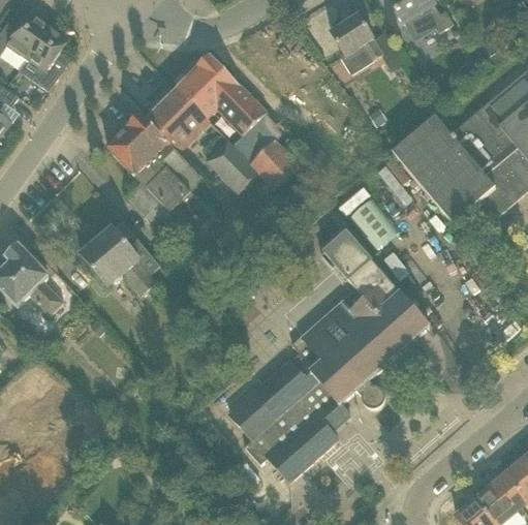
[(434,3),(432,0),(390,0),(415,40),(436,27),(439,32),(454,23),(445,10),(440,13),(434,3)]
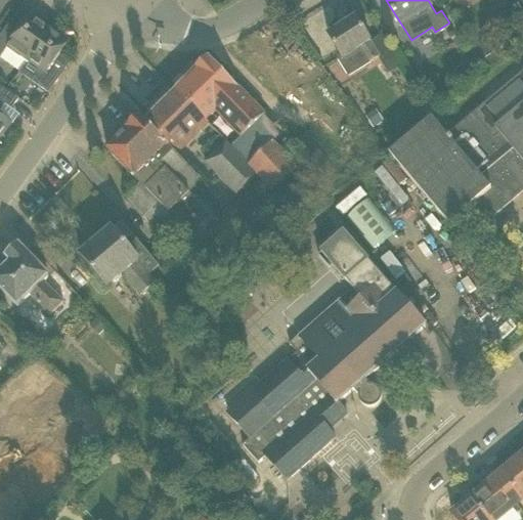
[(522,20),(522,0),(516,0),(512,3),(522,20)]
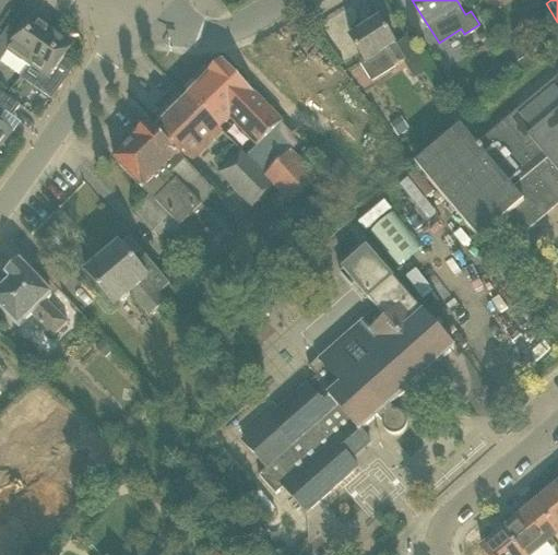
[(26,63),(52,26),(32,12),(19,32),(8,24),(0,35),(0,56),(1,57),(0,59),(20,73),(26,63)]
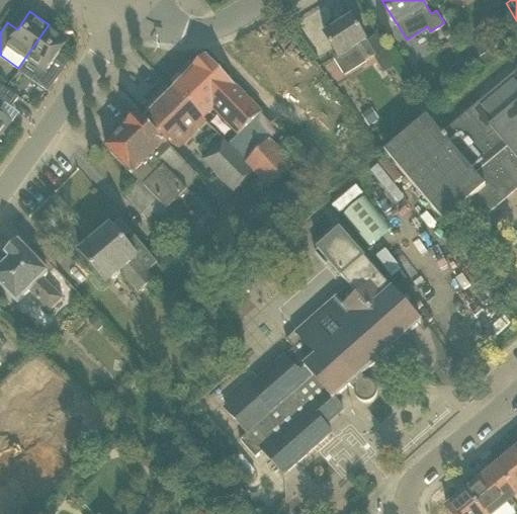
[(373,54),(364,38),(365,37),(351,15),(324,31),(337,53),(324,61),(335,77),(365,59),(373,54)]
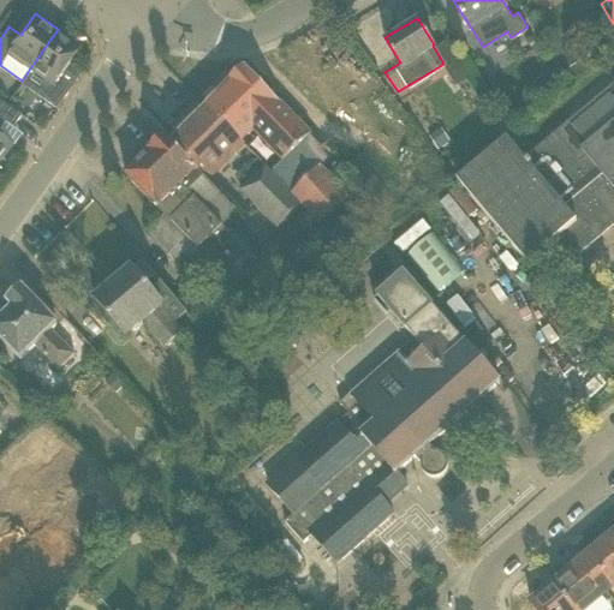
[(51,84),(42,96),(57,106),(77,76),(65,66),(81,45),(58,29),(29,70),(51,84)]
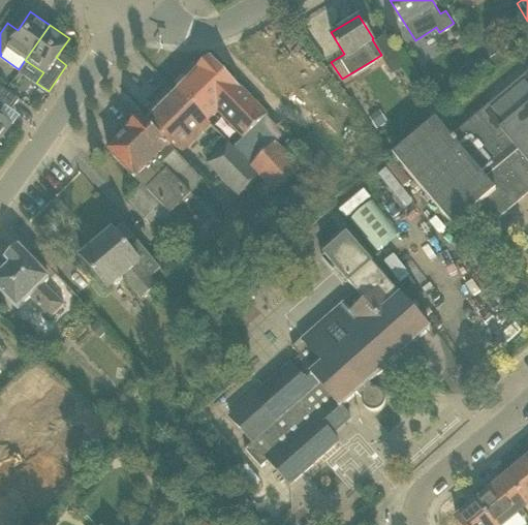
[(488,35),(475,43),(484,58),(497,51),(488,35)]
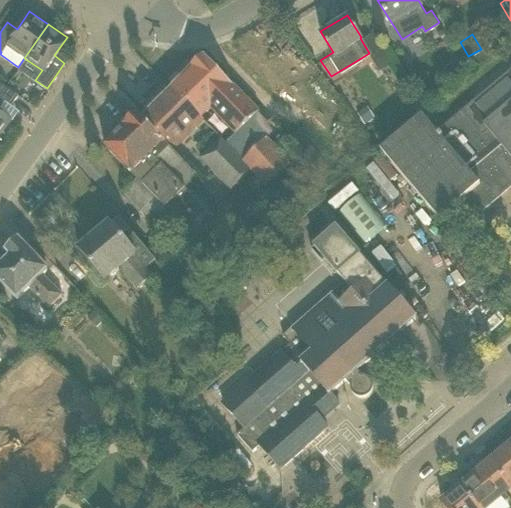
[(381,46),(369,53),(379,69),(391,62),(381,46)]
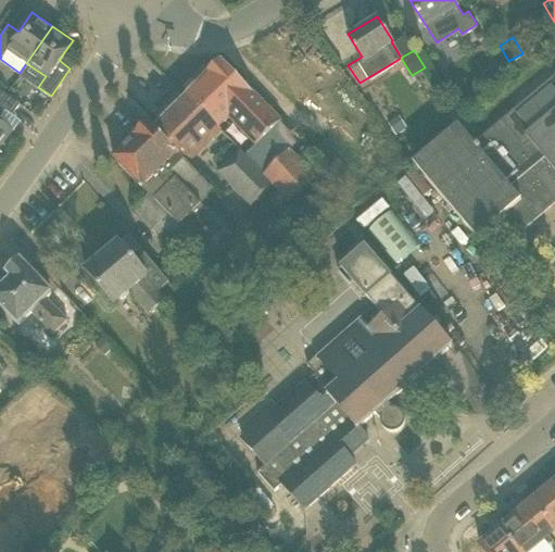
[(280,118),(222,59),(221,61),(217,57),(211,57),(205,62),(205,70),(209,73),(187,93),(218,125),(228,115),(255,142),(246,152),(259,164),(288,135),(276,123),(280,118)]
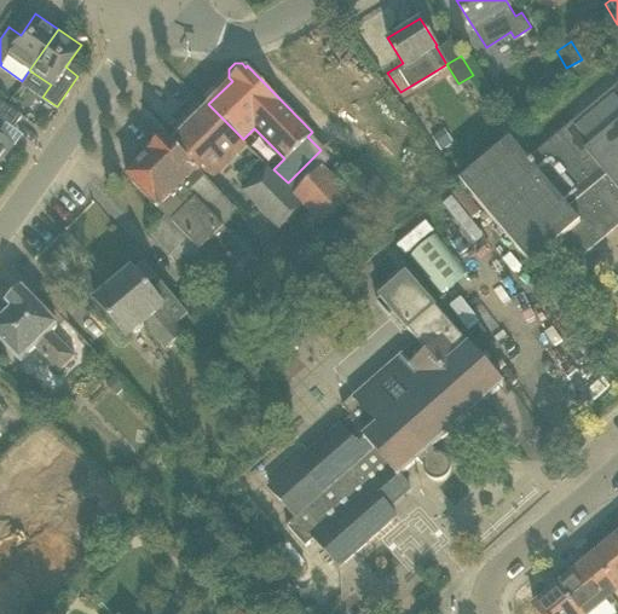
[(617,81),(595,100),(617,126),(617,81)]
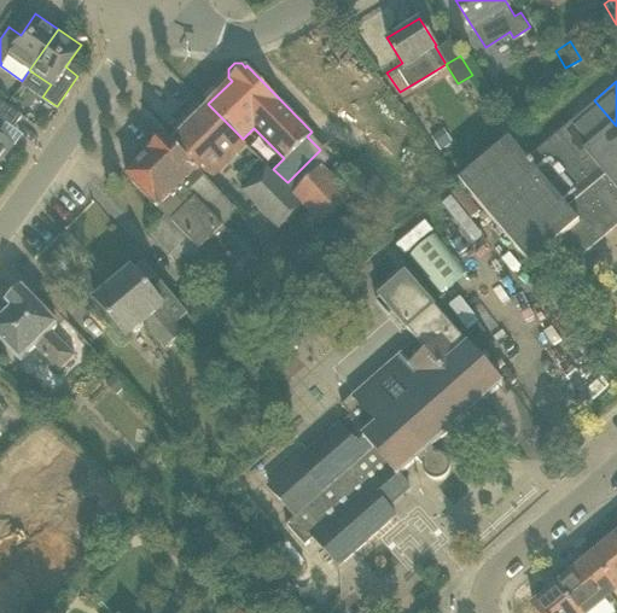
[(13,124),(22,112),(0,97),(0,116),(13,124)]
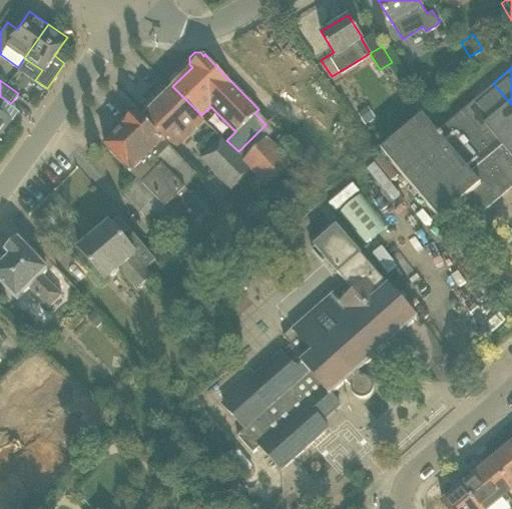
[(494,160),(511,181),(511,104),(493,83),(463,108),(483,132),(488,128),(506,149),(494,160)]
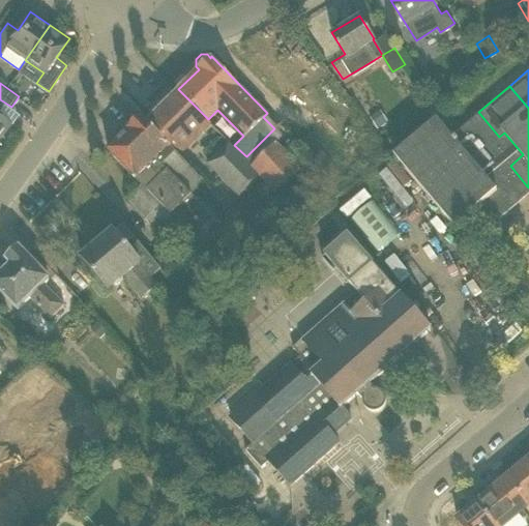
[(180,154),(211,123),(207,120),(208,119),(178,89),(146,121),(180,154)]
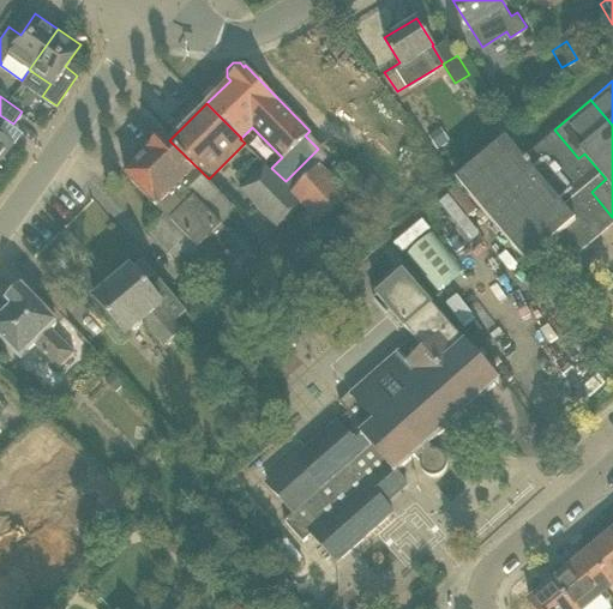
[(434,144),(448,136),(440,122),(426,132),(434,144)]
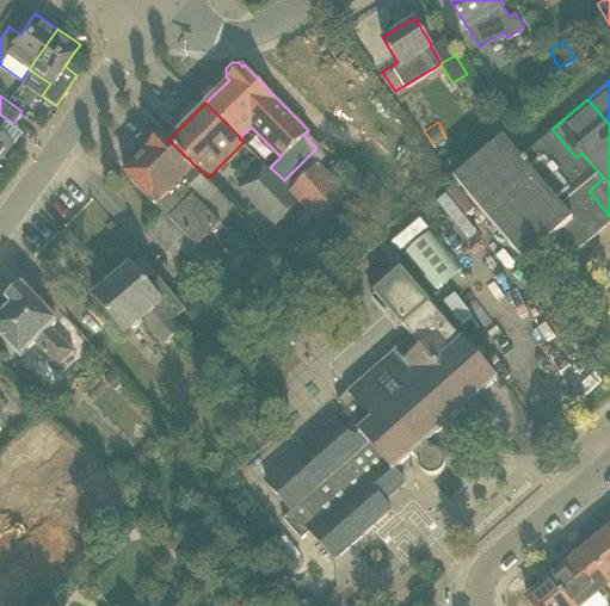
[(168,140),(158,128),(142,143),(148,149),(125,172),(162,210),(146,227),(167,248),(182,263),(185,259),(202,276),(207,270),(211,274),(219,267),(217,266),(241,243),(221,223),(236,209),(208,178),(168,140)]
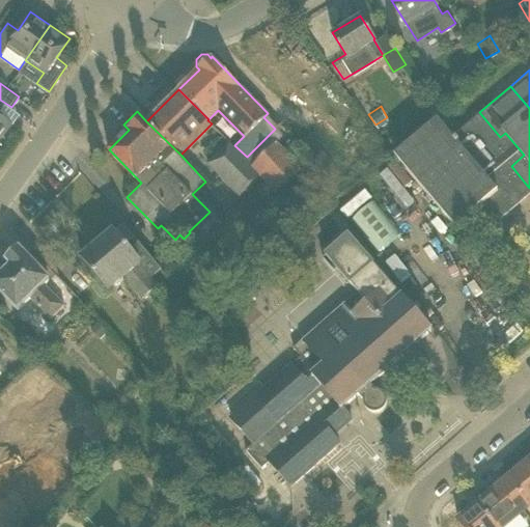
[(483,231),(500,218),(529,191),(529,188),(511,166),(524,155),(505,133),(500,137),(479,112),(451,135),(437,118),(393,154),(453,226),(469,214),(483,231)]
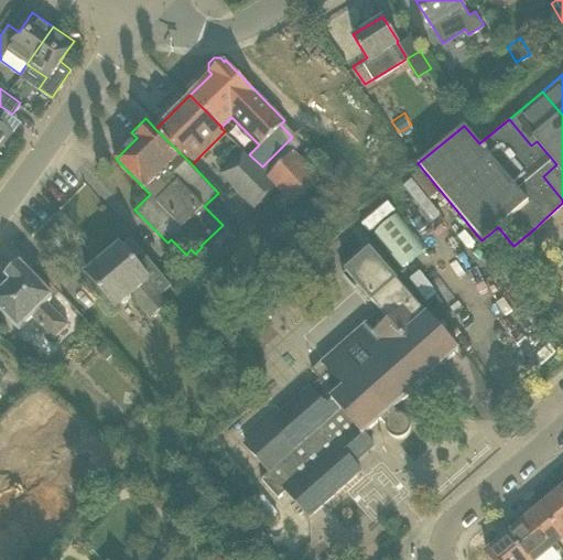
[(0,146),(11,130),(0,121),(0,146)]
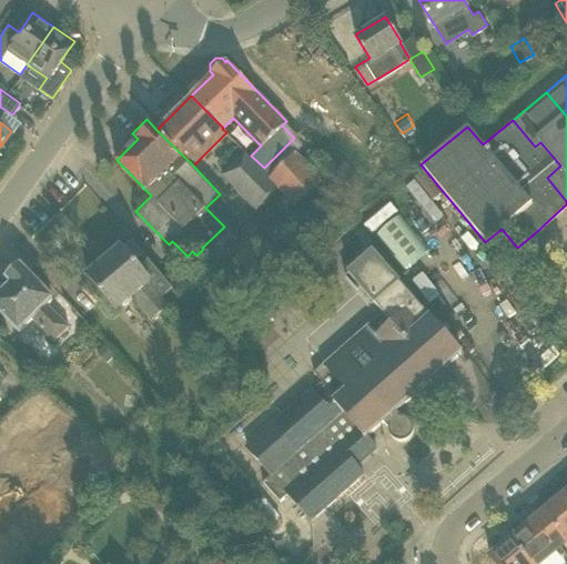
[(302,145),(294,138),(264,168),(251,155),(245,150),(222,174),(254,208),(276,187),(294,203),(320,177),(296,150),(302,145)]
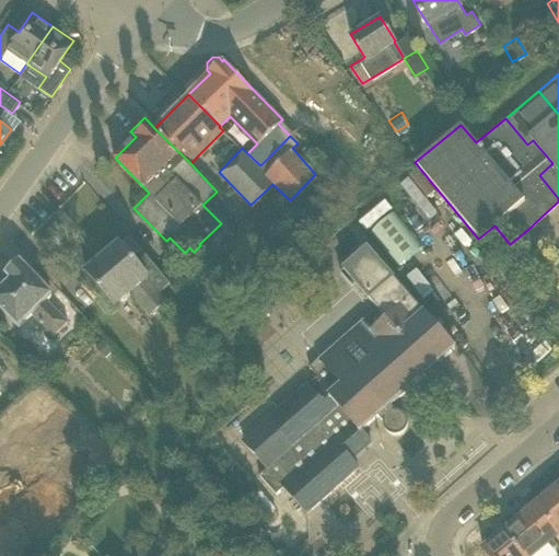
[(352,170),(328,139),(307,155),(332,185),(352,170)]
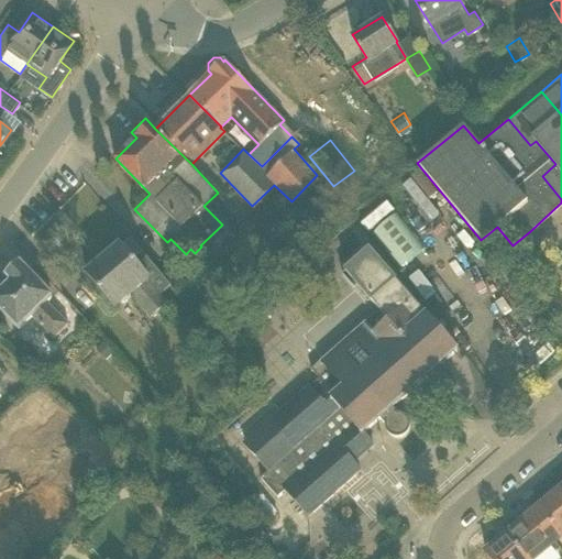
[(90,181),(64,199),(80,222),(107,203),(90,181)]
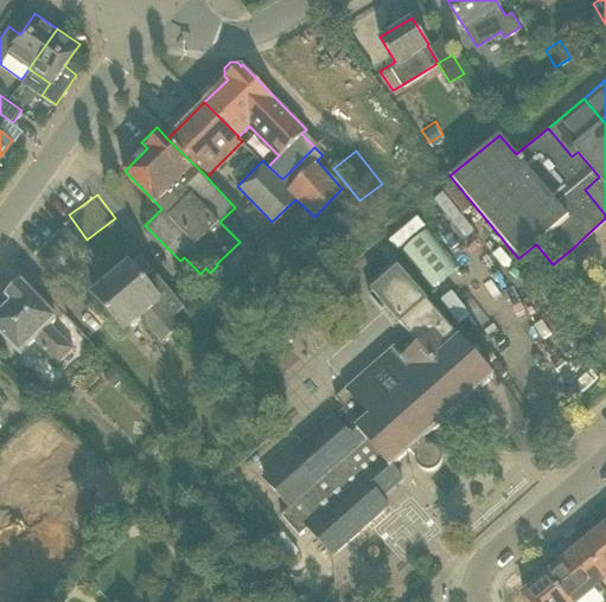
[(406,244),(441,280),(459,261),(425,225),(406,244)]
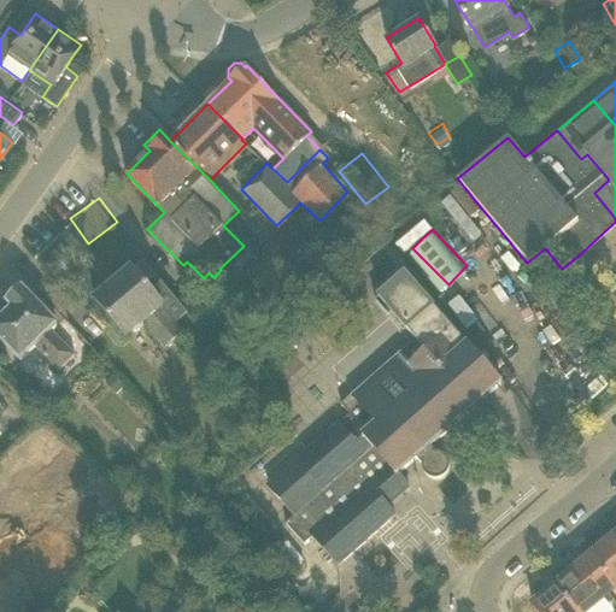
[(183,330),(175,322),(187,311),(144,259),(94,299),(125,336),(145,321),(165,345),(172,340),(177,346),(187,337),(182,330),(183,330)]
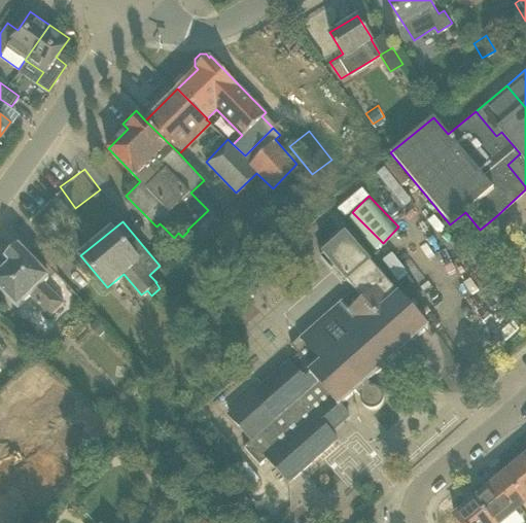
[(428,324),(399,293),(345,231),(322,251),(332,264),(269,320),(297,352),(229,413),(251,439),(244,445),(259,462),(267,456),(288,481),(337,438),(329,429),(349,413),(340,403),(355,389),(360,394),(360,396),(360,397),(361,399),(361,401),(362,403),(364,404),(365,406),(367,407),(371,407),(373,407),(375,407),(377,406),(379,405),(381,403),(382,401),(383,398),(384,395),(383,393),(383,390),(382,389),(381,387),(379,386),(378,385),(376,384),(374,384),(372,383),(367,378),(398,350),(404,356),(404,358),(405,360),(405,362),(406,363),(408,365),(410,367),(412,368),(414,369),(417,369),(419,368),(421,367),(423,365),(424,363),(426,361),(426,359),(427,357),(427,355),(426,353),(425,351),(424,349),(423,348),(421,347),(419,346),(418,346),(416,345),(411,340),(428,324)]
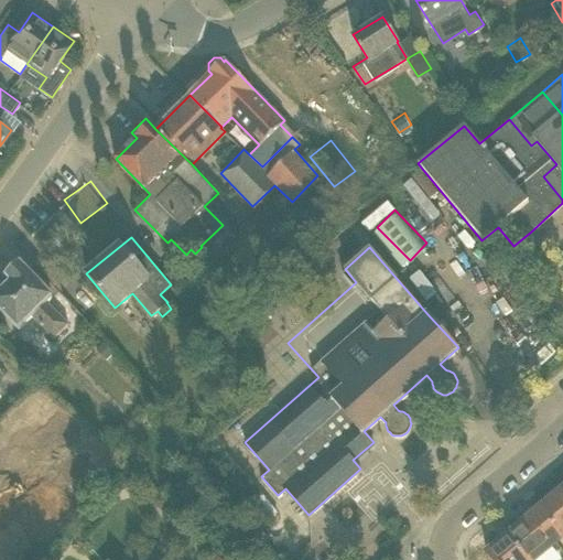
[(261,262),(253,252),(241,262),(249,271),(261,262)]
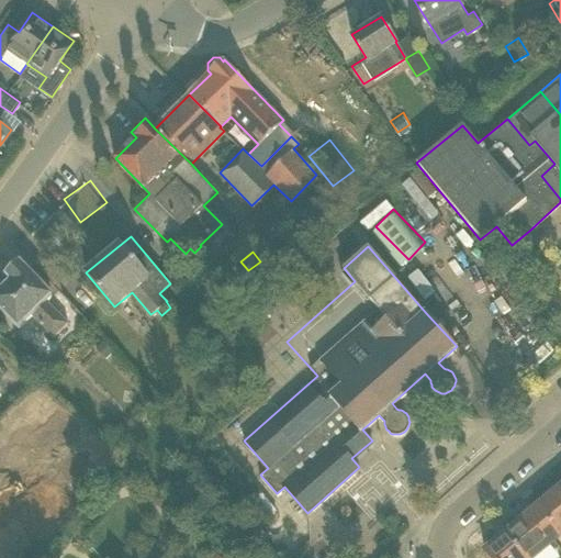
[(210,275),(219,267),(211,259),(203,267),(210,275)]
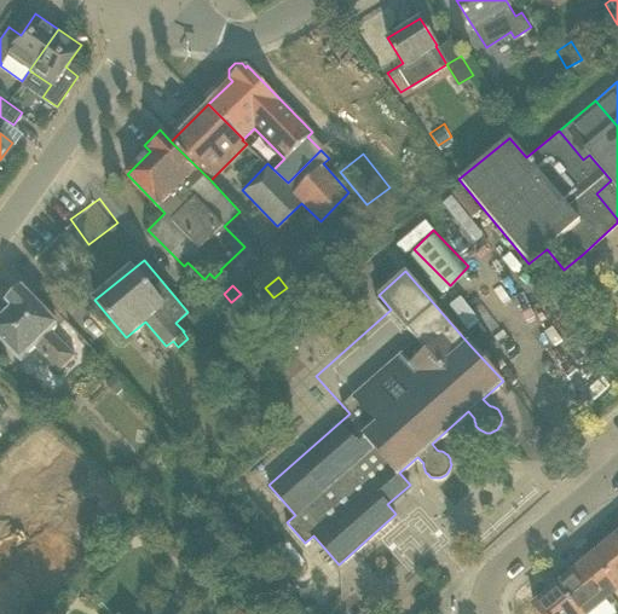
[(12,308),(0,319),(0,339),(21,359),(34,345),(58,369),(74,353),(51,329),(57,323),(22,288),(7,302),(12,308)]
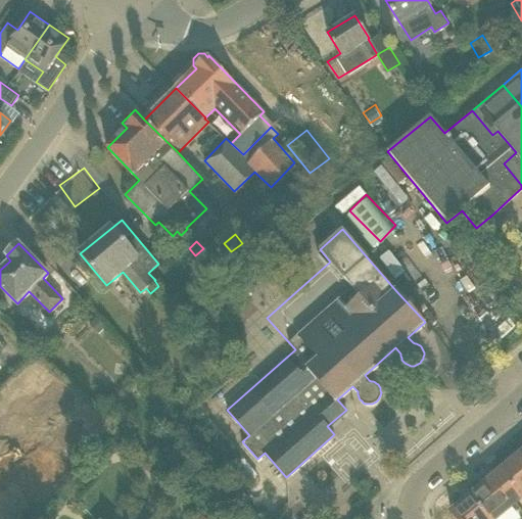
[(106,326),(96,316),(90,323),(99,332),(106,326)]
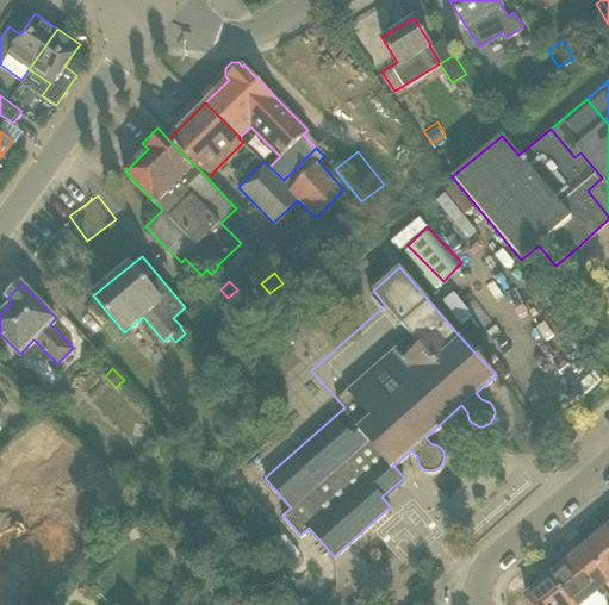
[(224,481),(235,493),(243,486),(243,478),(236,471),(224,481)]
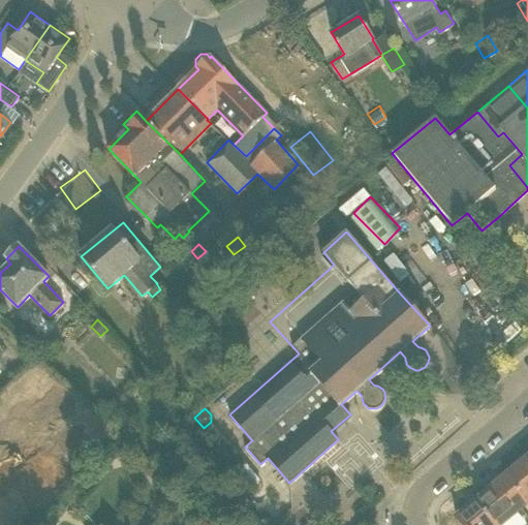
[(239,453),(231,459),(252,485),(260,479),(239,453)]
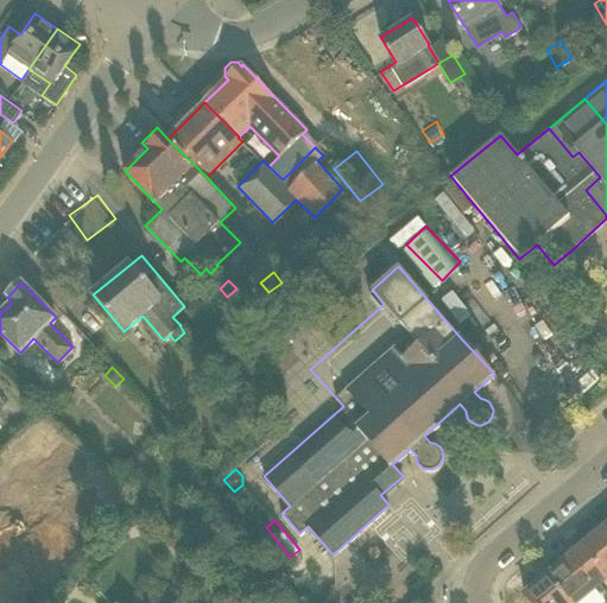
[(574,551),(600,583),(606,576),(606,535),(601,528),(574,551)]
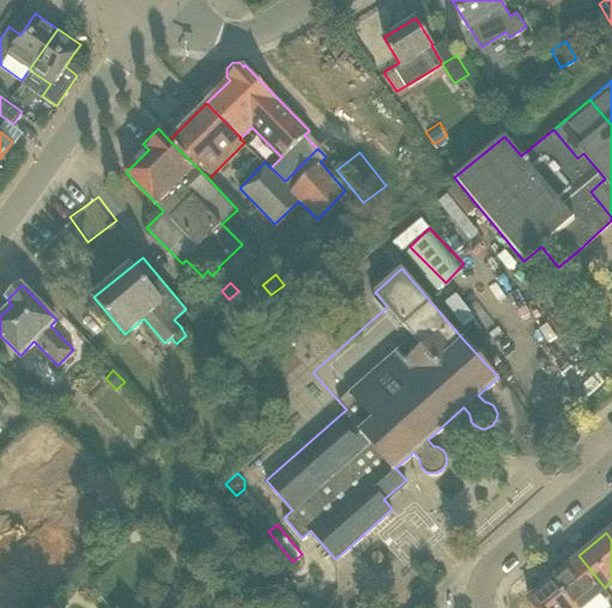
[(551,578),(575,607),(579,607),(605,588),(579,555),(551,578)]
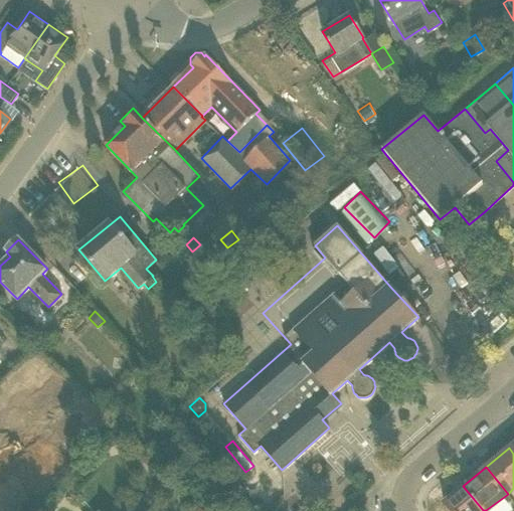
[(444,502),(451,510),(483,510),(463,486),(444,502)]
